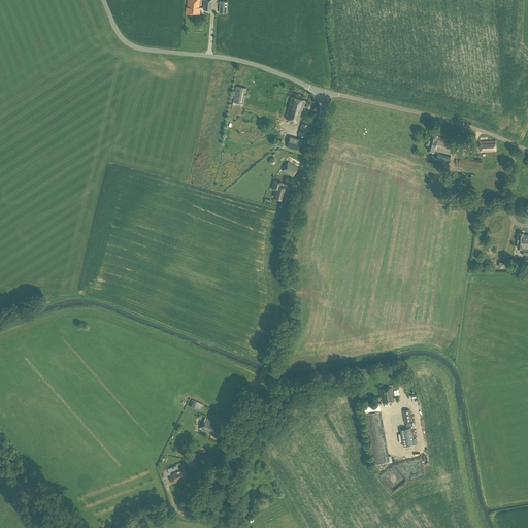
[(199,7),(199,0),(187,0),(187,7),(186,7),(186,13),(200,14),(200,7),(199,7)]
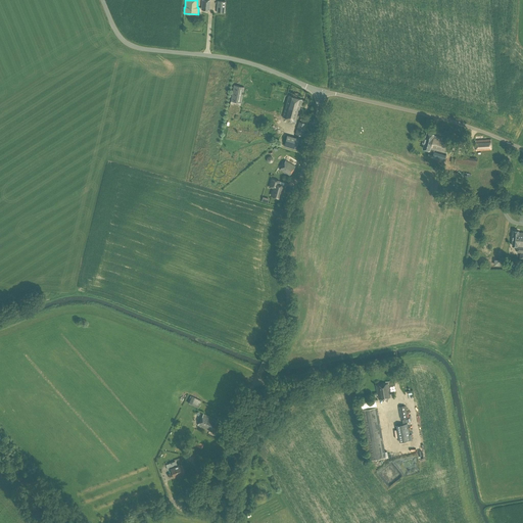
[(209,10),(209,0),(206,0),(201,0),(201,10),(209,10)]
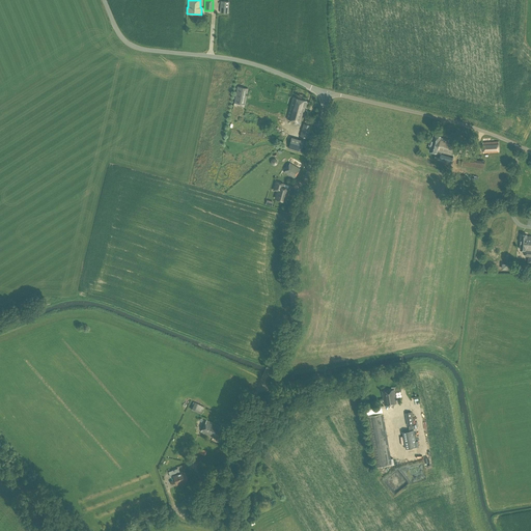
[(228,14),(229,1),(221,1),(220,12),(228,14)]
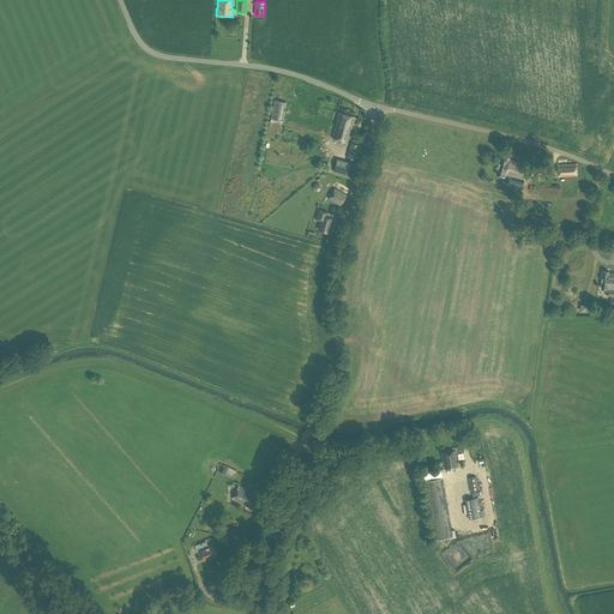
[(315,132),(321,101),(293,95),(288,121),(283,120),(287,102),(275,101),(269,132),(306,139),(307,132),(311,133),(312,132),(315,132)]
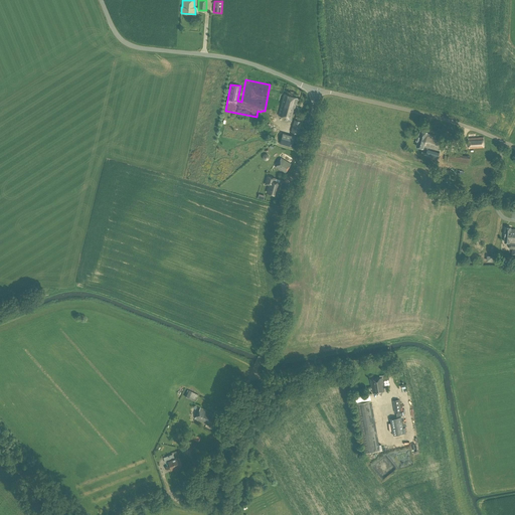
[(295,116),(297,109),(295,108),(298,98),(284,94),(281,105),(282,105),(279,115),(292,119),(293,116),(295,116)]
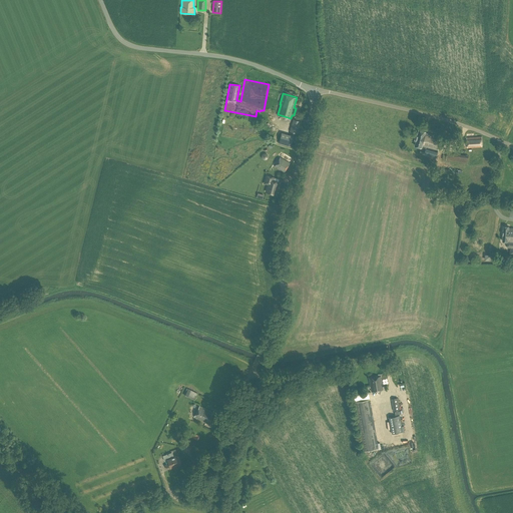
[(298,134),(302,121),(294,119),(290,131),(289,134),(282,132),(279,143),(290,146),(294,133),(298,134)]
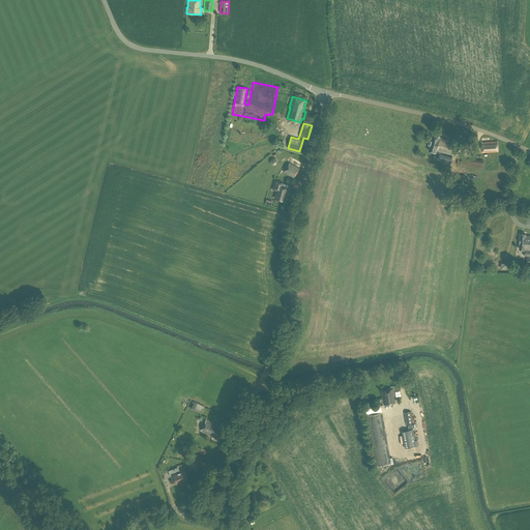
[(451,163),(455,142),(439,138),(440,137),(433,135),(429,150),(435,152),(434,158),(451,163)]
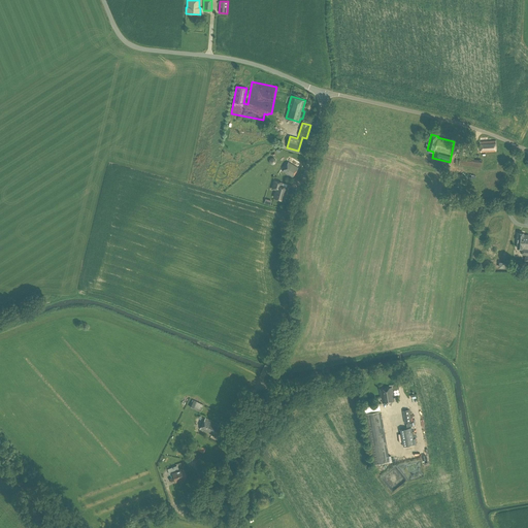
[(482,153),(496,152),(495,140),(481,141),(482,153)]
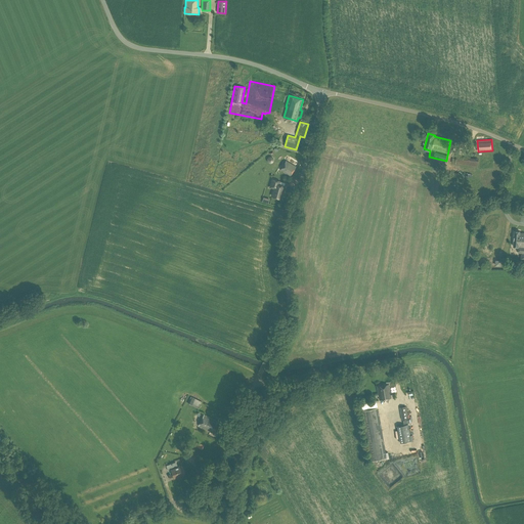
[(480,166),(480,160),(459,158),(457,165),(480,166)]
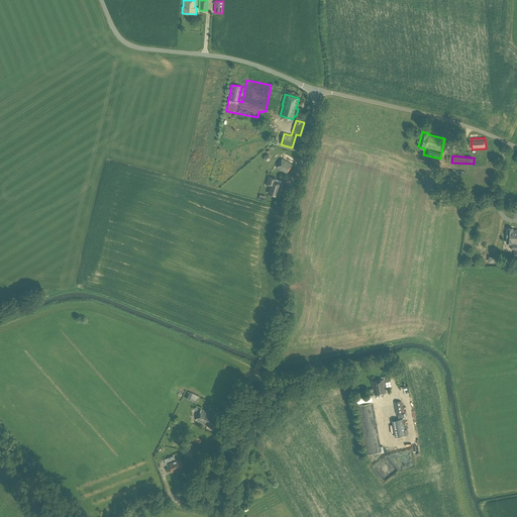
[(286,174),(292,164),(283,159),(277,168),(286,174)]
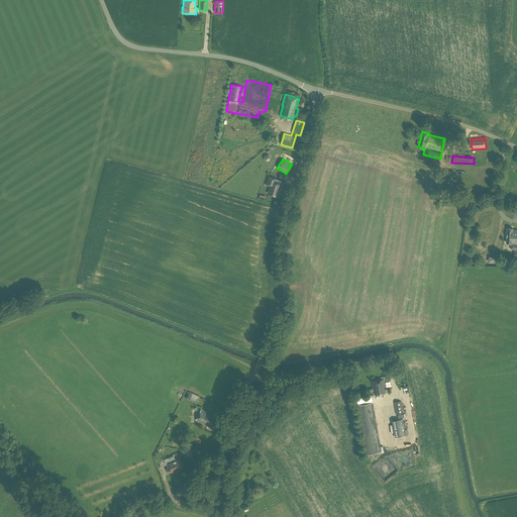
[(279,189),(280,184),(275,183),(276,179),(269,177),(268,181),(272,182),(269,194),(276,195),(278,188),(279,189)]
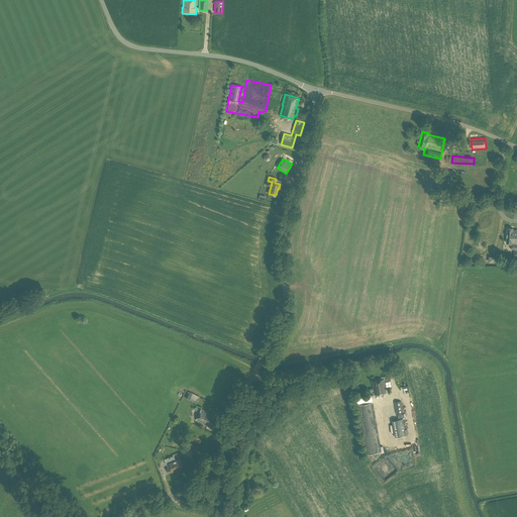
[(516,256),(516,229),(512,229),(512,228),(507,227),(506,242),(511,242),(510,249),(514,249),(514,256),(516,256)]
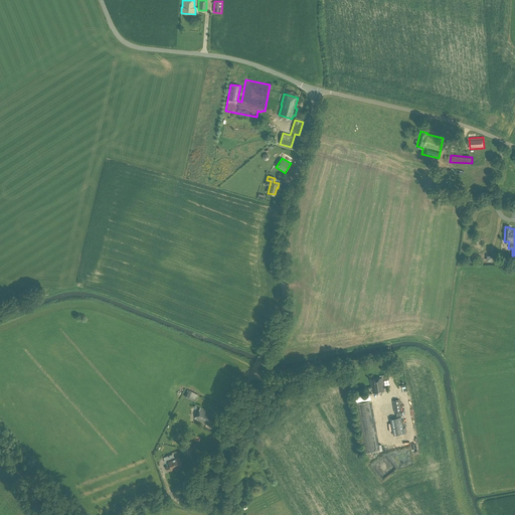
[(372,393),(384,391),(382,377),(370,379),(372,393)]
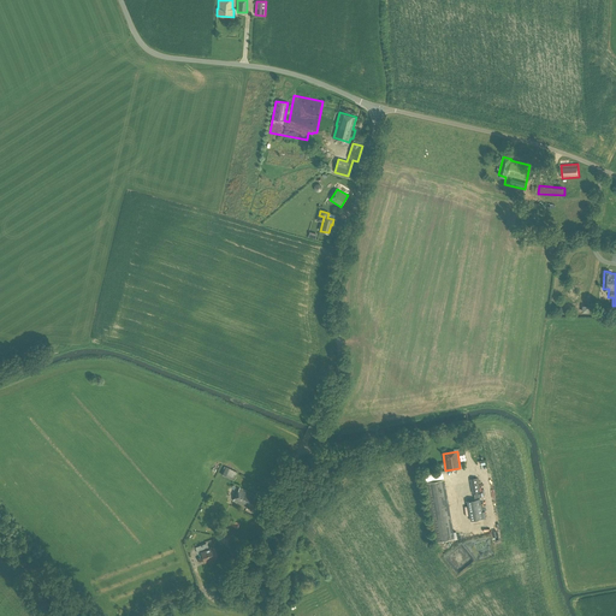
[(232,481),(237,472),(226,467),(221,475),(232,481)]
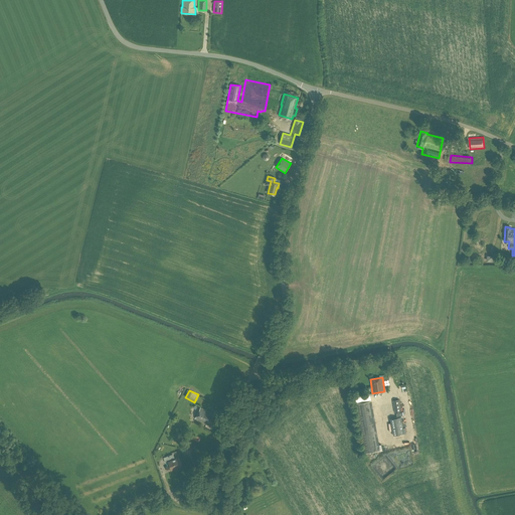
[(369,399),(358,400),(365,452),(380,450),(379,443),(377,443),(371,402),(370,402),(369,399)]
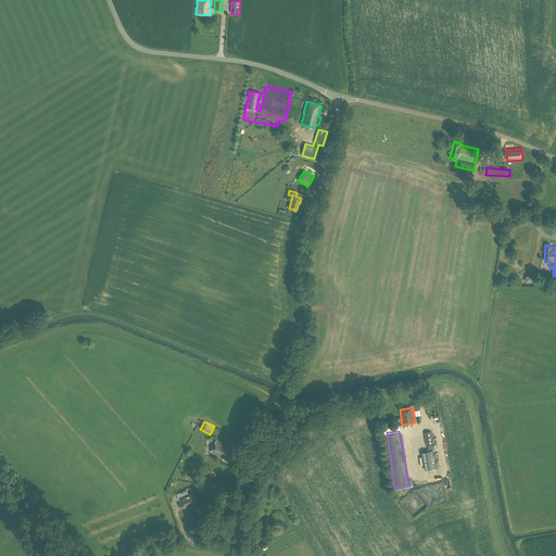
[(426,445),(433,444),(430,431),(424,432),(426,445)]
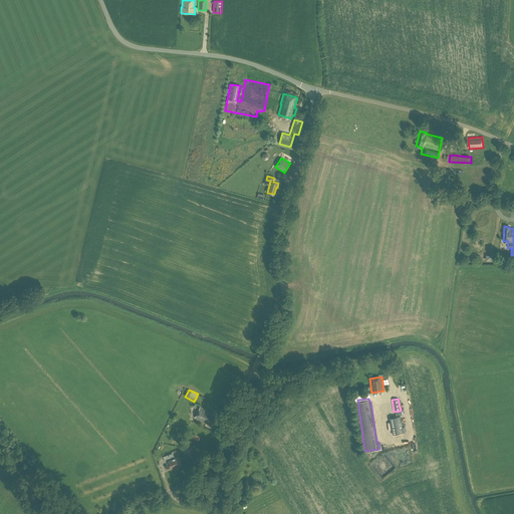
[(211,426),(216,415),(200,407),(195,418),(211,426)]
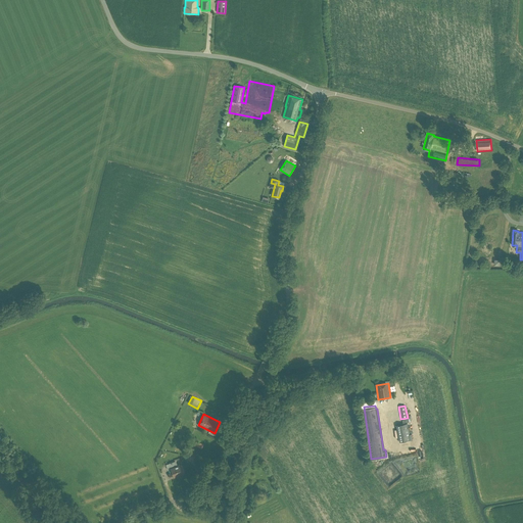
[(398,442),(410,440),(408,423),(396,425),(398,442)]
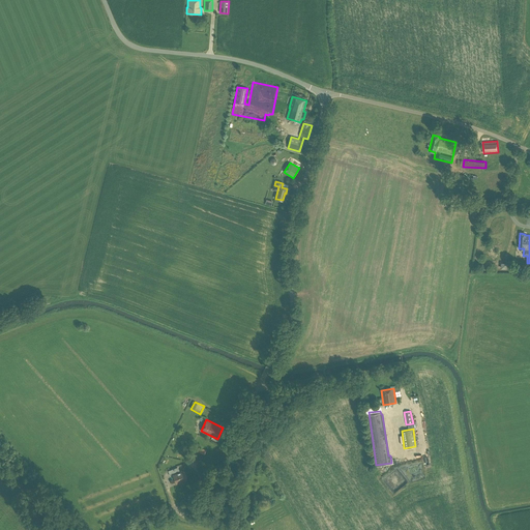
[(197,464),(201,457),(193,452),(188,460),(197,464)]
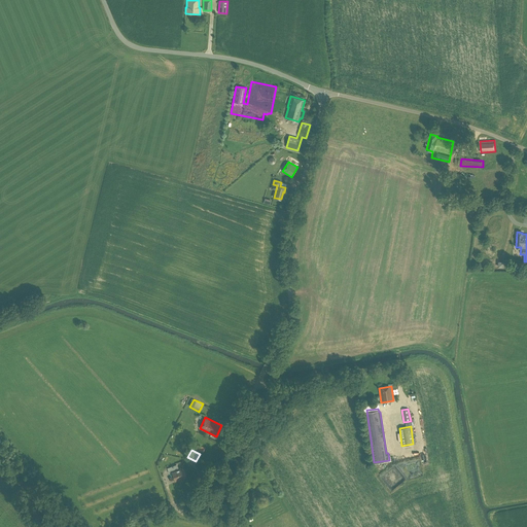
[(179,469),(177,465),(168,468),(169,473),(172,472),(174,477),(170,478),(171,482),(175,481),(180,480),(179,479),(185,477),(183,468),(179,469)]
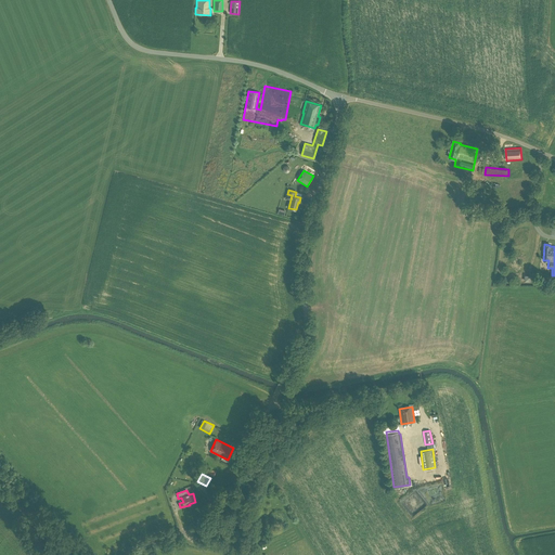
[(407,515),(416,515),(415,498),(407,498),(407,515)]
